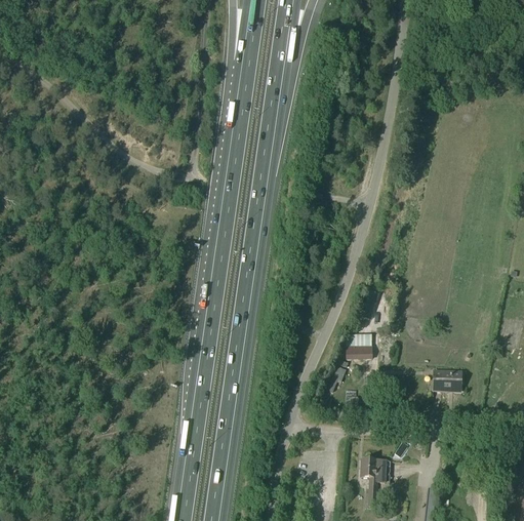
[(488,326),(489,306),(480,306),(479,325),(488,326)]
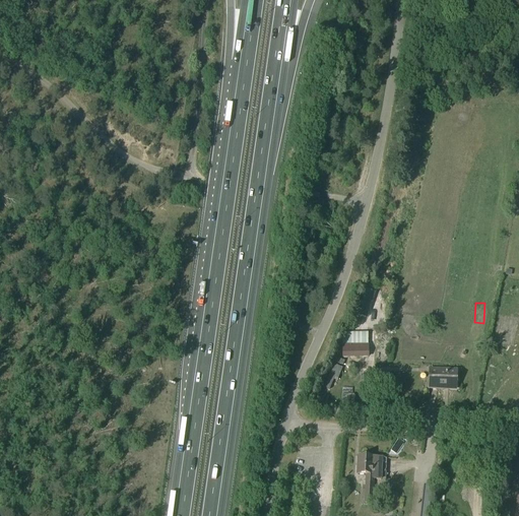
[(341,339),(368,339),(368,328),(341,328),(341,339)]
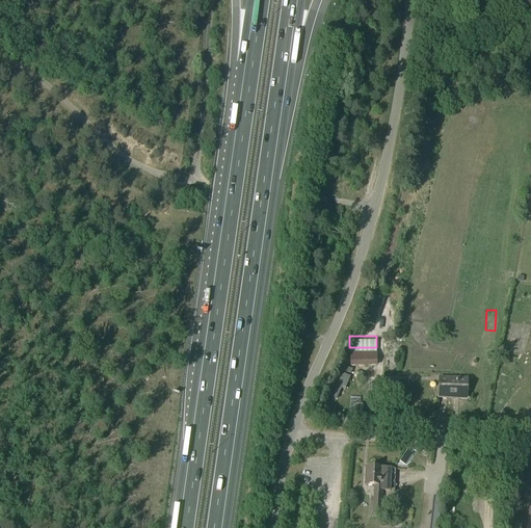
[(351,363),(377,362),(377,350),(351,351),(351,363)]
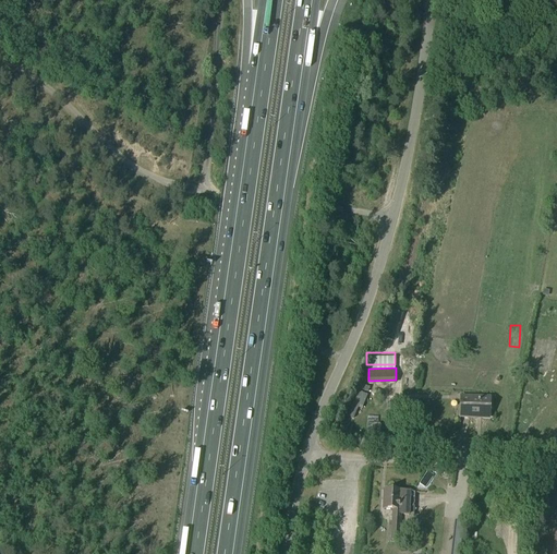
[(359,388),(356,394),(349,413),(354,416),(360,402),(363,405),(368,393),(359,388)]
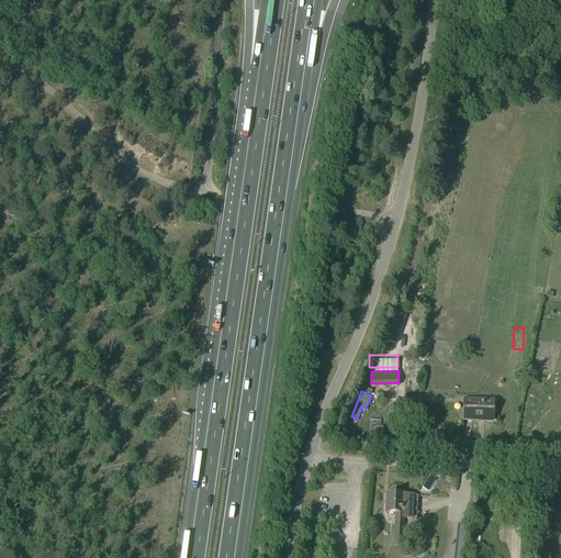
[(494,416),(494,397),(469,395),(469,399),(464,399),(464,417),(481,419),(482,415),(494,416)]
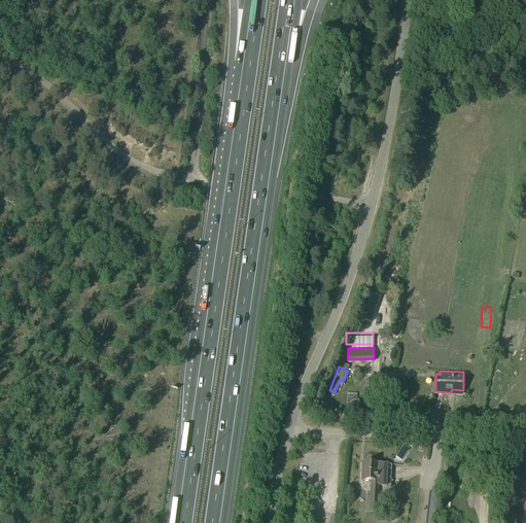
[(359,396),(347,396),(347,407),(359,407),(359,396)]
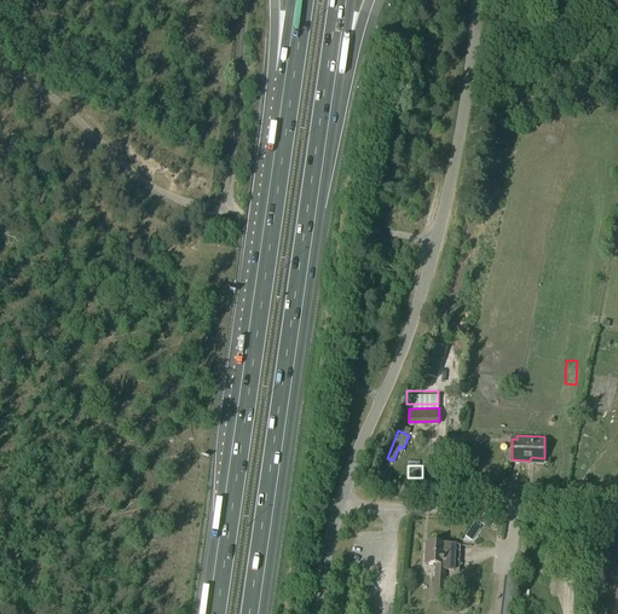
[(454,568),(455,540),(428,539),(427,561),(437,562),(435,595),(444,596),(445,568),(454,568)]
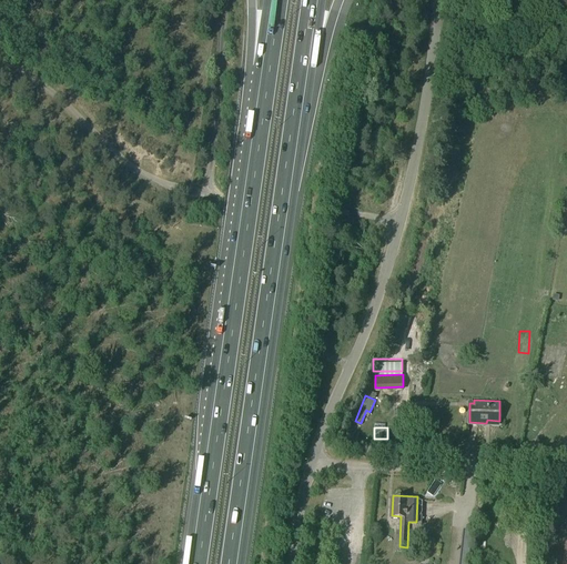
All buildings are outlined.
